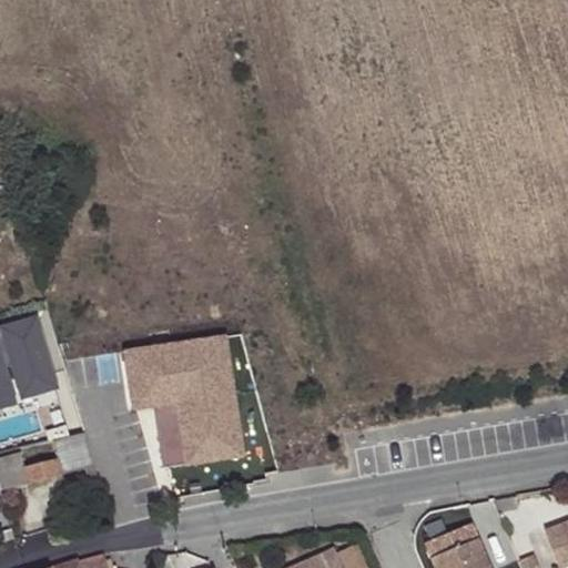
[(246,459),(226,331),(119,347),(129,411),(151,407),(161,473),(246,459)]
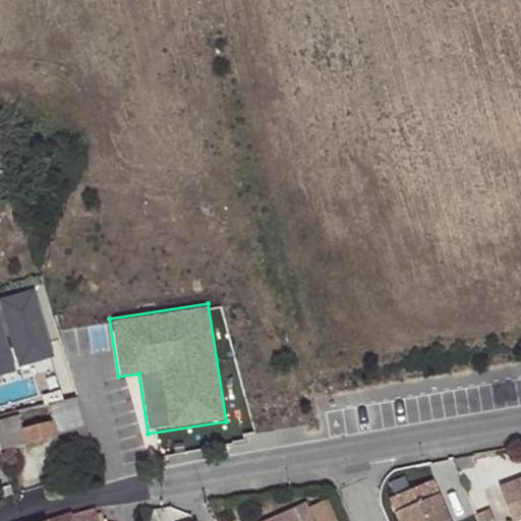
[(87,426),(77,396),(48,405),(52,420),(21,428),(17,414),(0,419),(0,450),(0,451),(87,426)]
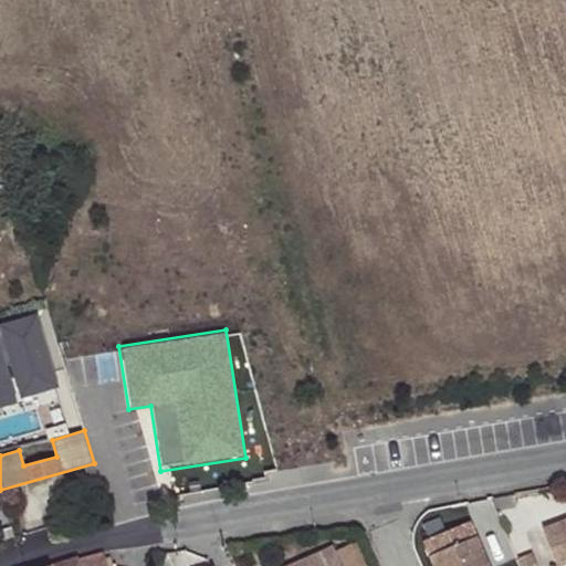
[(565,520),(540,531),(553,565),(561,565),(565,564),(565,520)]
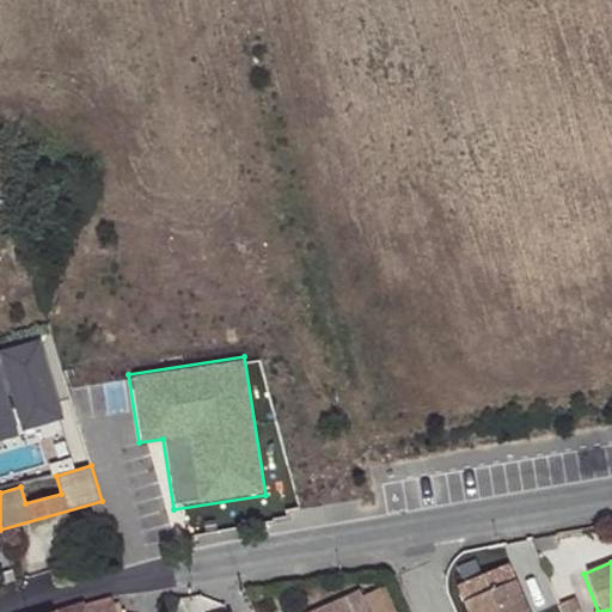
[(526,611),(513,582),(463,603),(466,611),(526,611)]
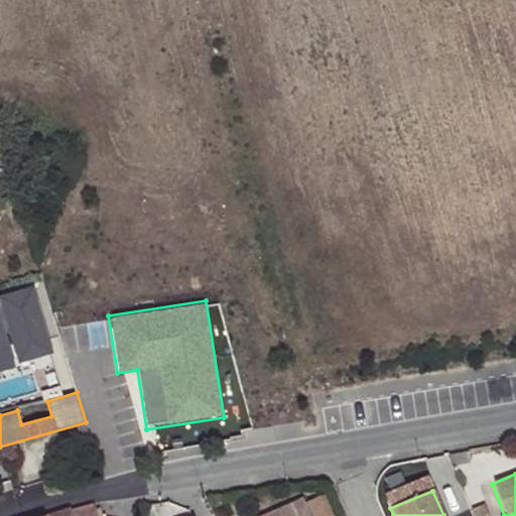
[(333,515),(324,495),(304,503),(309,515),(333,515)]
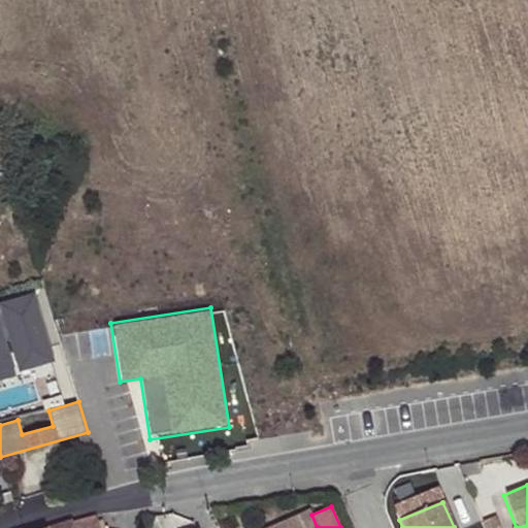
[(317,527),(311,515),(309,510),(269,527),(317,527)]
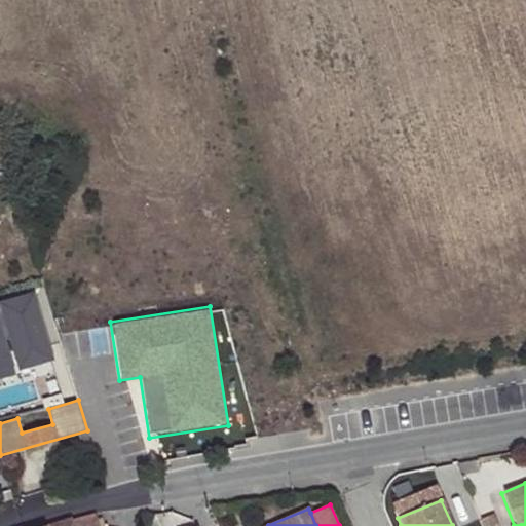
[(52,525),(98,525),(94,514),(52,525)]
